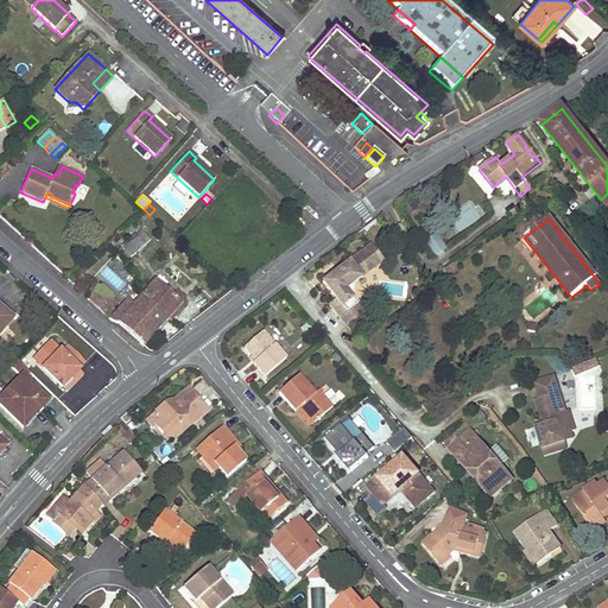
[(431,232),(419,240),(431,258),(443,249),(431,232)]
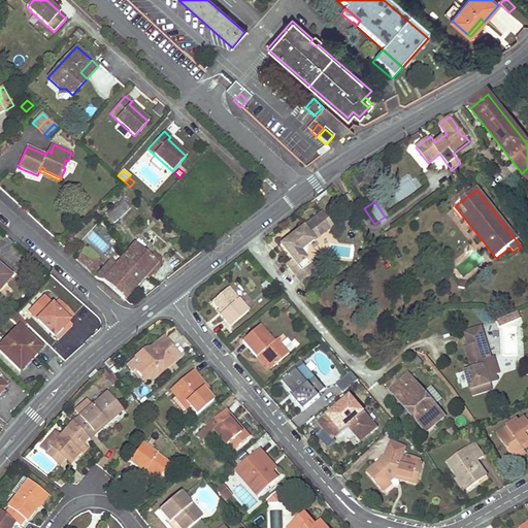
[(107,218),(110,221),(113,224),(130,208),(124,202),(107,218)]
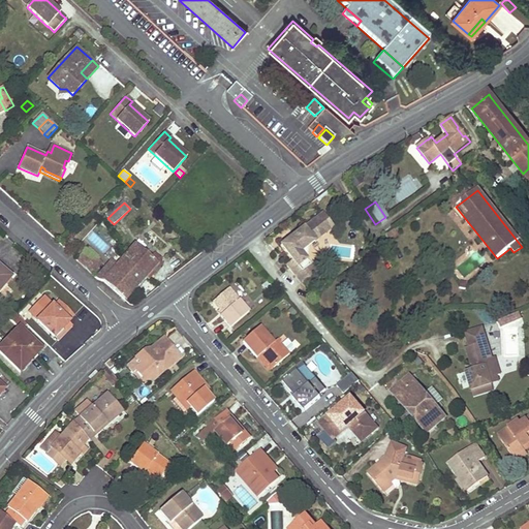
[(328,223),(318,213),(278,247),(287,258),(297,250),(302,246),(306,246),(316,238),(316,234),(328,223)]
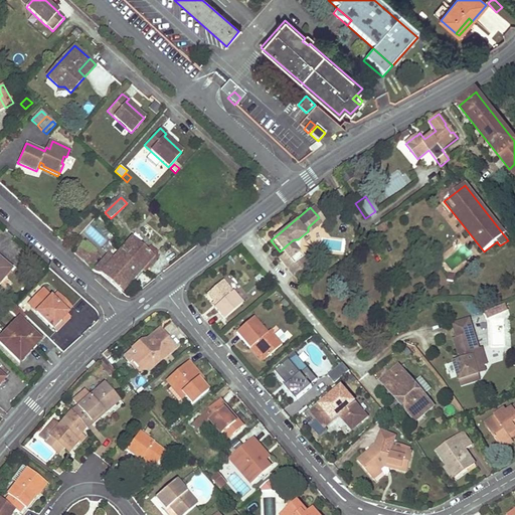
[(123,247),(120,250),(142,269),(155,253),(157,252),(150,245),(146,250),(132,237),(129,240),(127,243),(122,239),(119,243),(123,247)]
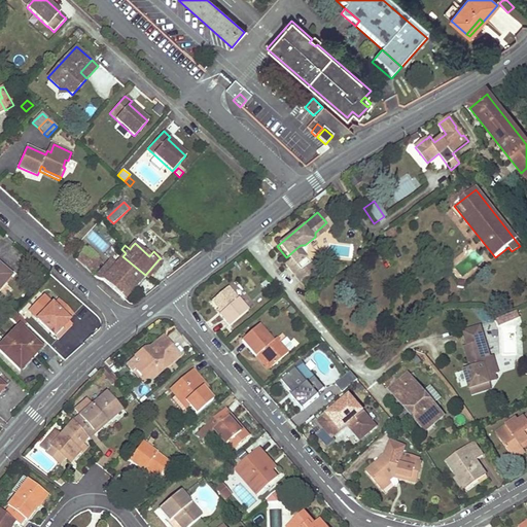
[(104,253),(115,260),(120,253),(109,246),(104,253)]
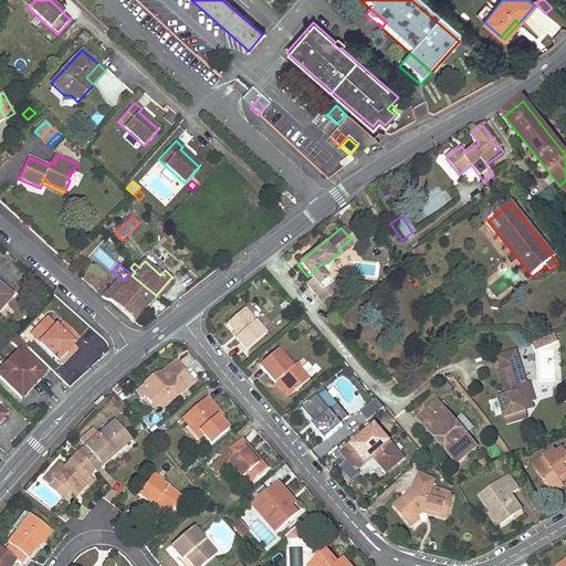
[(91,286),(96,281),(102,275),(94,268),(83,280),(91,286)]
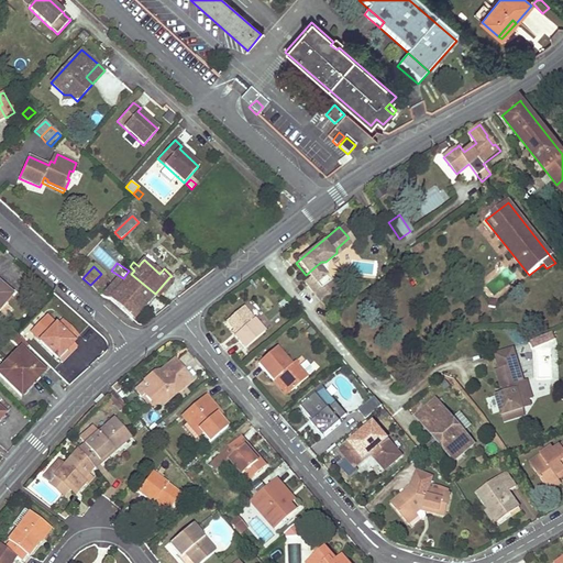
[(310,278),(319,271),(316,266),(306,275),(310,278)]
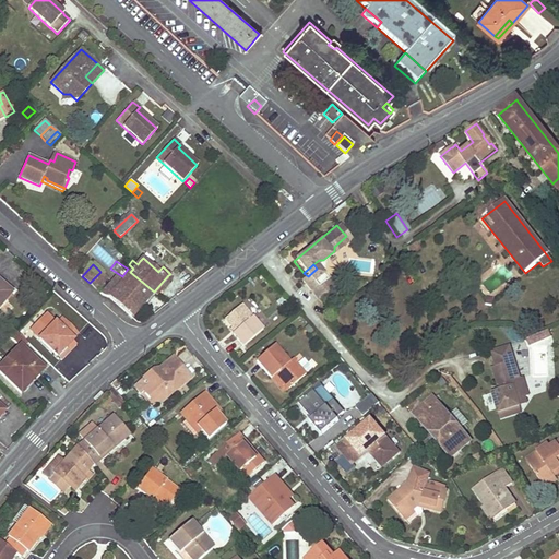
[(308,276),(302,281),(319,300),(331,289),(324,282),(326,280),(317,269),(308,276)]
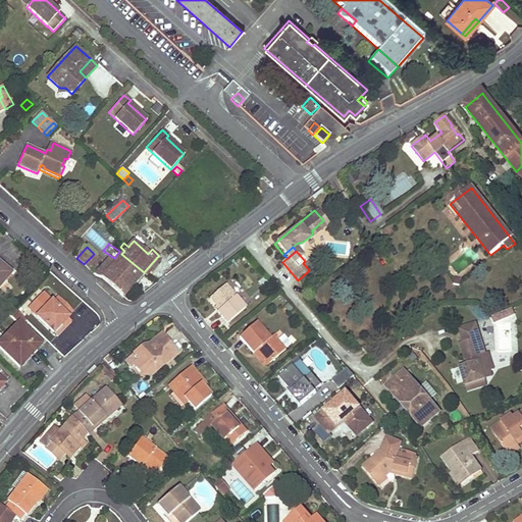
[(91,271),(100,260),(94,254),(89,259),(84,264),(91,271)]
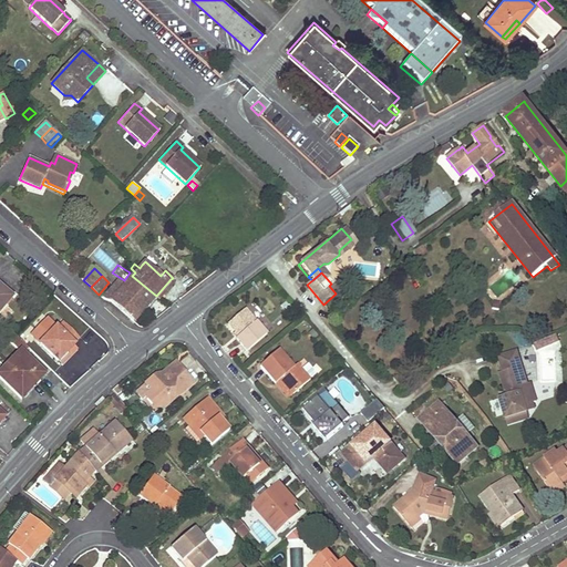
[(111,302),(134,321),(145,309),(156,296),(132,276),(110,302),(111,302)]
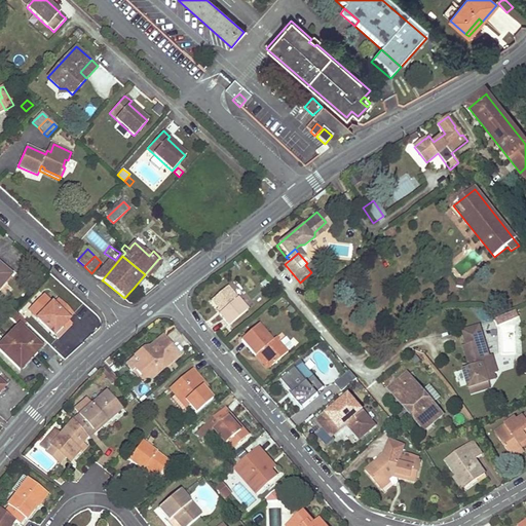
[(148,277),(162,262),(158,259),(145,274),(148,277)]
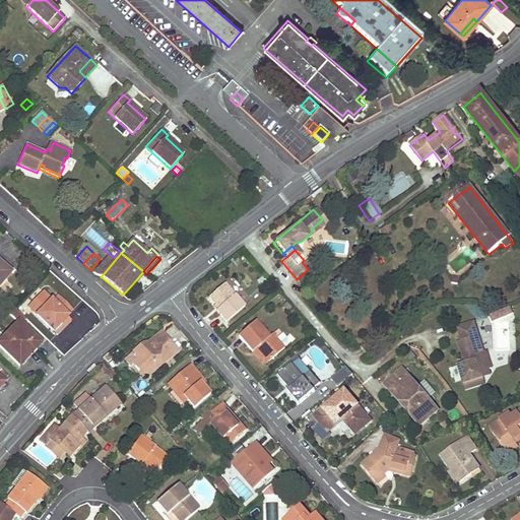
[(11,274),(0,264),(0,268),(9,276),(11,274)]
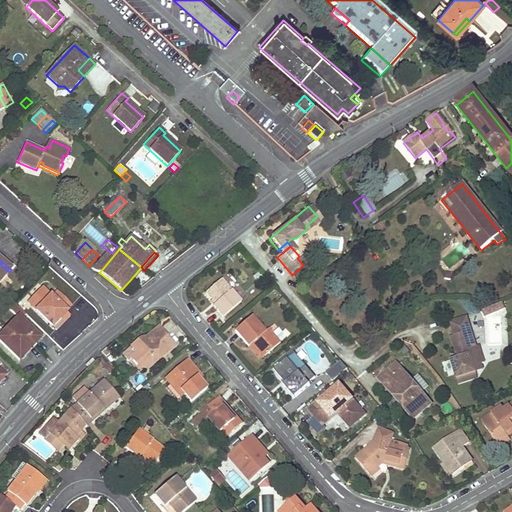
[(0,282),(9,272),(0,264),(0,282)]
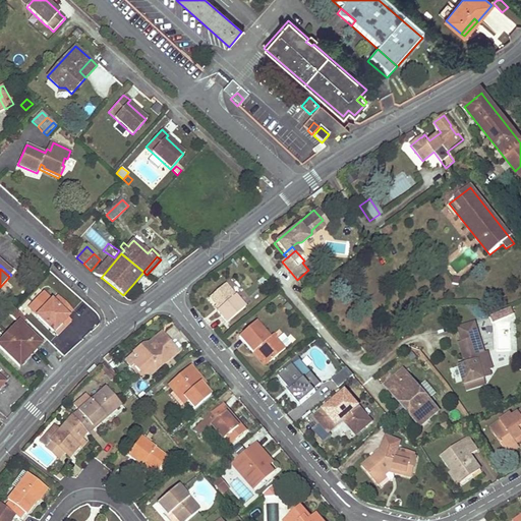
[(219,308),(217,310),(227,323),(244,307),(225,284),(210,297),(216,305),(218,306),(219,308)]
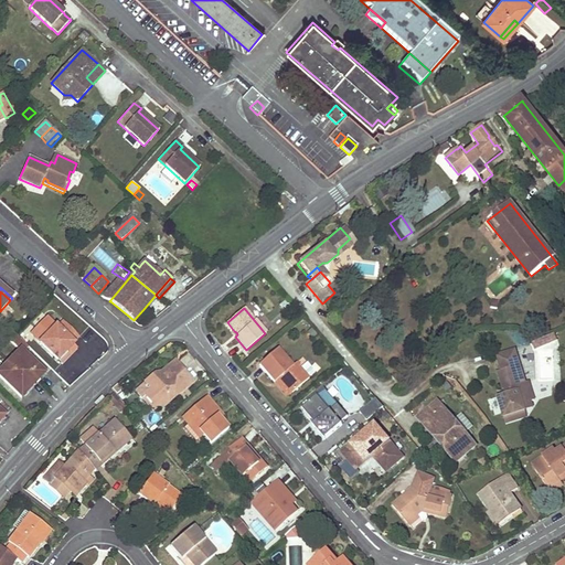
[(57,360),(68,349),(80,338),(62,320),(40,343),(57,360)]
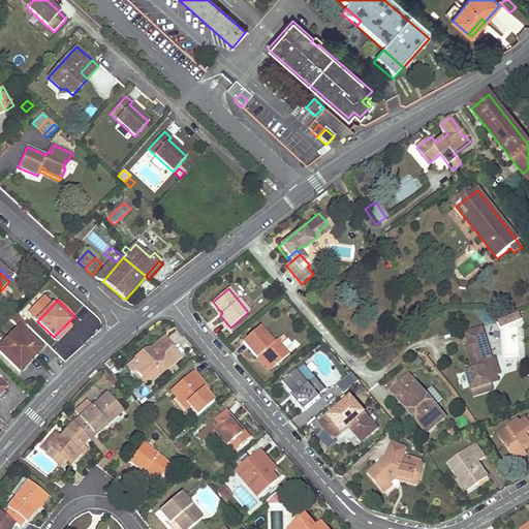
[(519,312),(505,318),(507,322),(521,316),(519,312)]
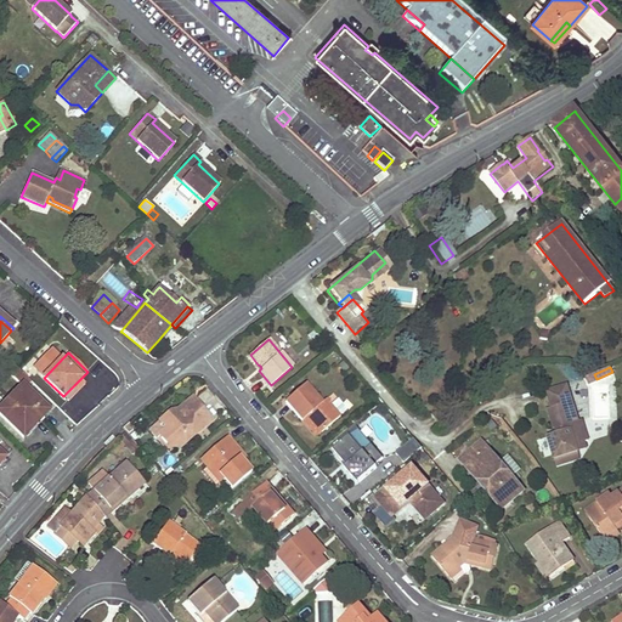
[(32,428),(39,419),(40,418),(47,411),(23,386),(28,382),(15,368),(9,374),(21,386),(0,407),(0,414),(20,434),(28,424),(32,428)]
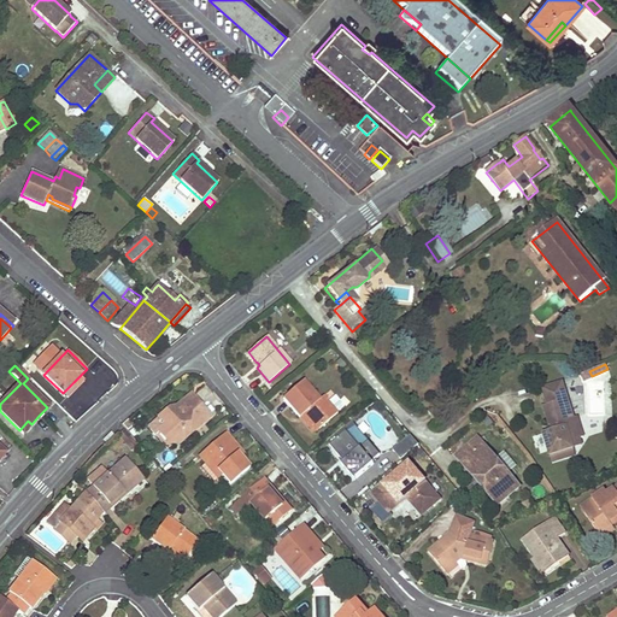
[(318,430),(328,422),(338,413),(323,398),(319,400),(304,381),(283,398),(300,417),(304,415),(318,430)]
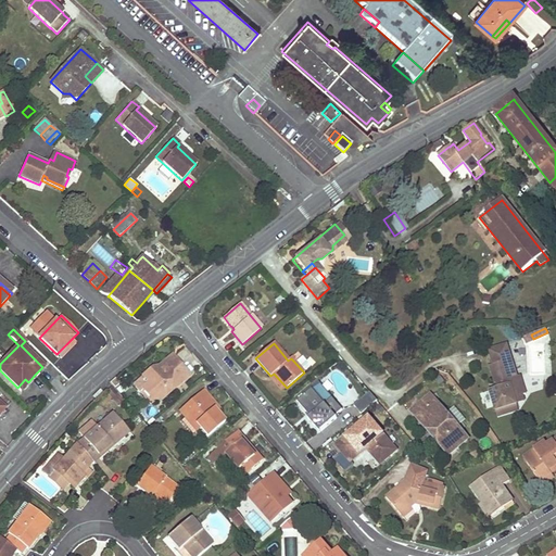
[(506,344),(489,351),(493,365),(489,367),(495,384),(502,382),(504,387),(490,392),(497,412),(518,405),(516,397),(523,395),(527,393),(520,376),(517,377),(506,344)]
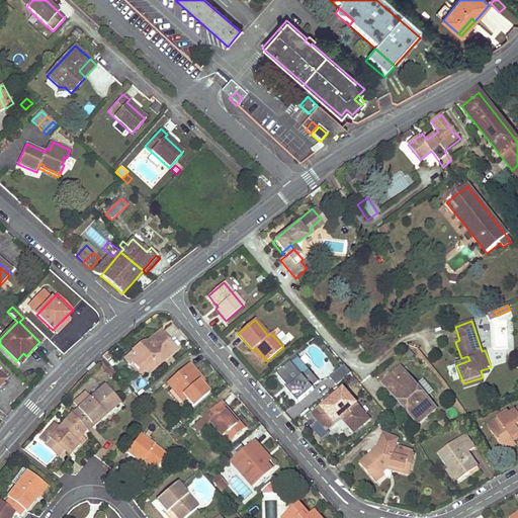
[(160,331),(148,342),(143,343),(147,347),(163,334),(160,331)]
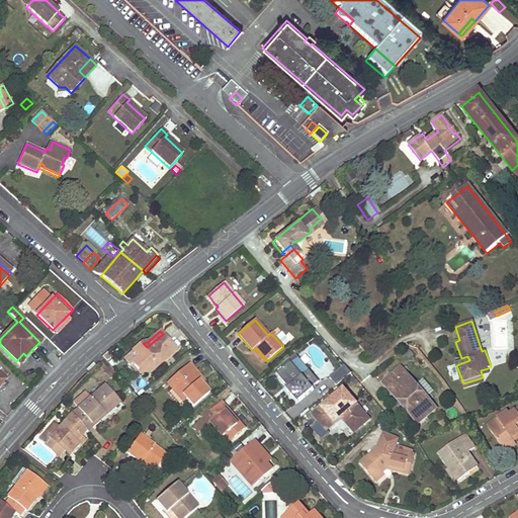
[(139,357),(137,359),(134,362),(142,372),(154,362),(158,367),(177,351),(163,334),(147,347),(143,343),(134,351),(139,357)]
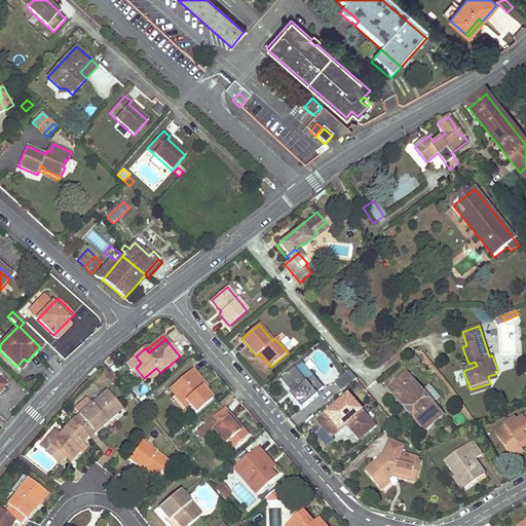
[(268,370),(271,367),(259,353),(256,355),(268,370)]
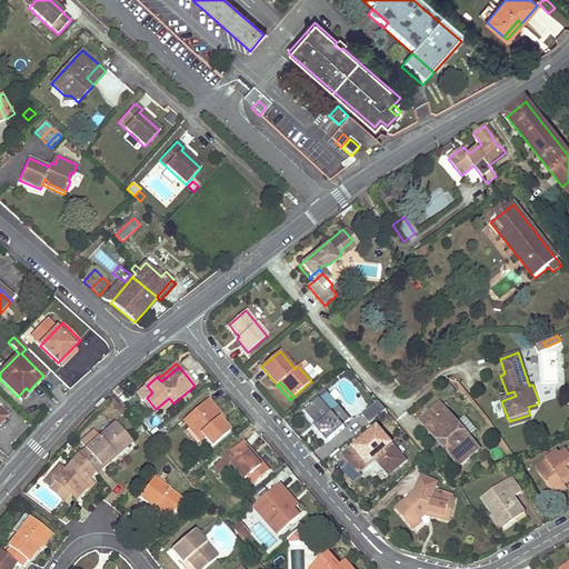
[(152,392),(147,386),(136,395),(141,402),(147,398),(150,395),(152,392)]
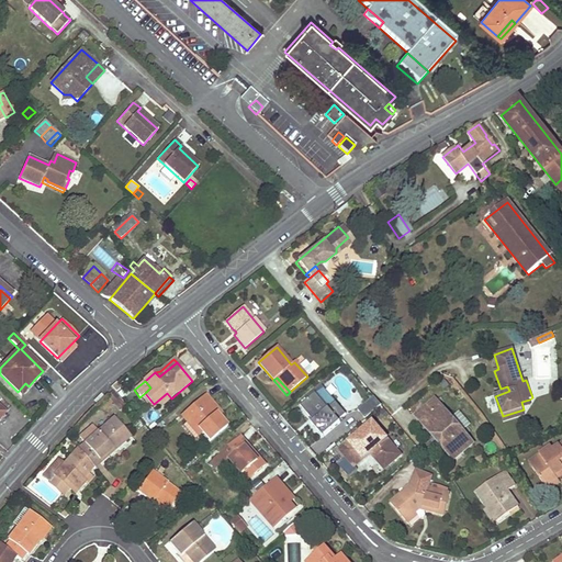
[(29,386),(25,383),(18,392),(20,395),(29,386)]
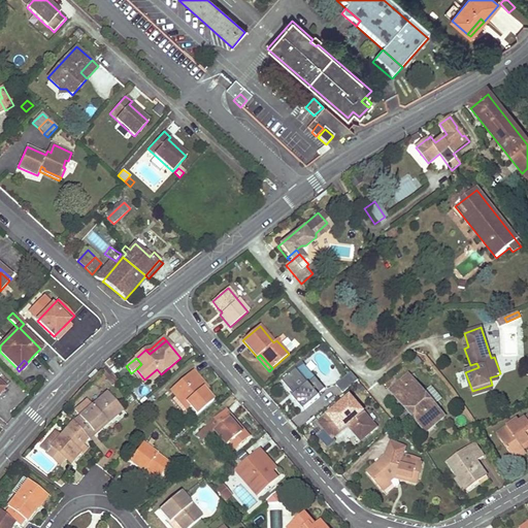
[(296,368),(283,381),(295,395),(293,397),(304,410),(321,397),(319,395),(326,390),(316,377),(308,384),(296,368)]
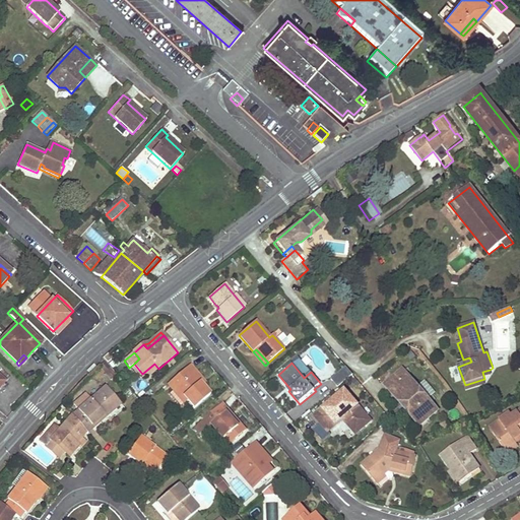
[(89,374),(96,367),(93,364),(86,371),(89,374)]
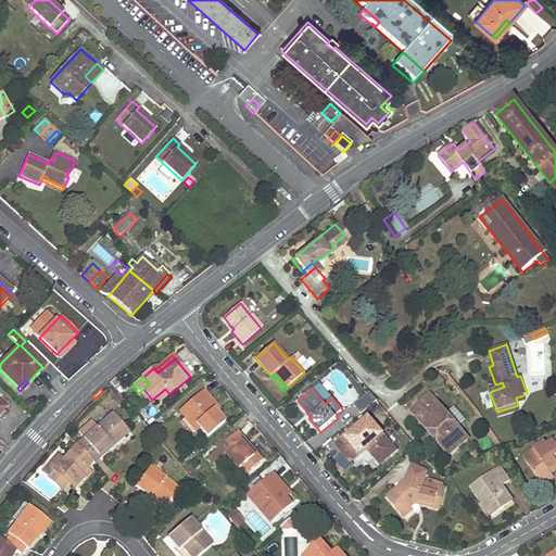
[(161,401),(169,394),(165,389),(152,400),(161,401)]
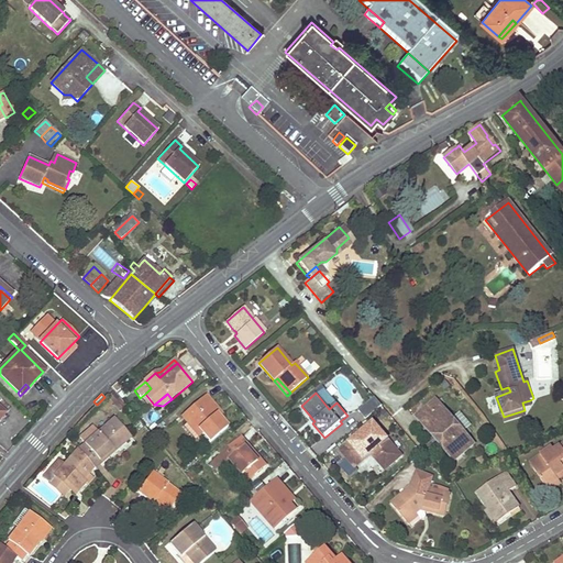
[(211,403),(208,399),(205,396),(184,414),(202,434),(209,443),(228,428),(219,418),(208,406),(211,403)]
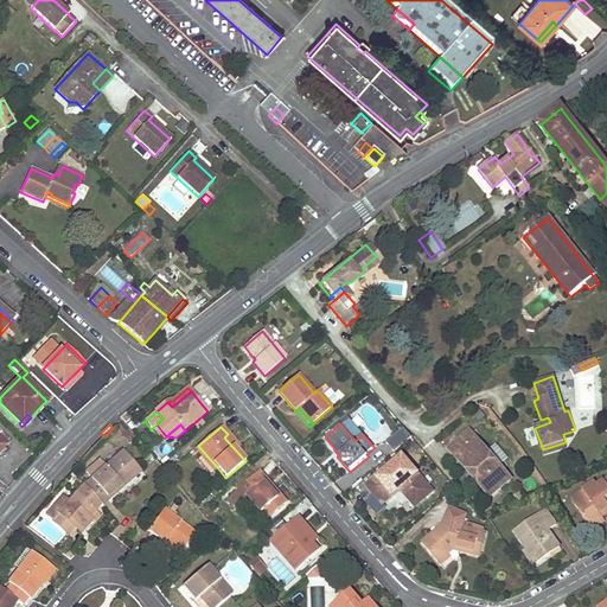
[(394,453),(411,438),(403,428),(387,443),(394,453)]
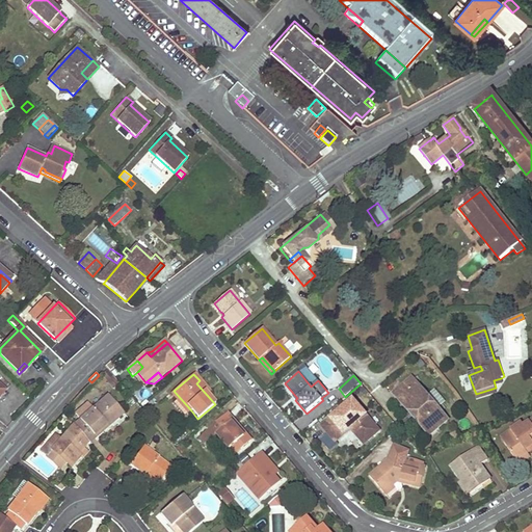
[(0,396),(9,386),(1,378),(0,376),(0,396)]
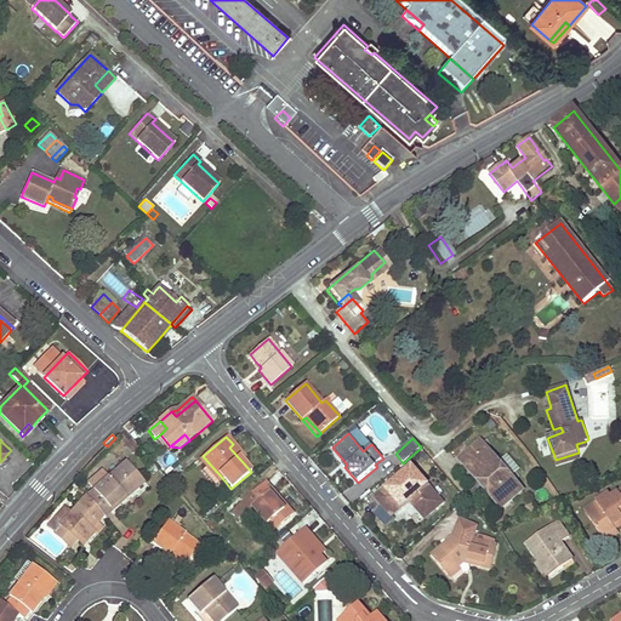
[(523,490),(480,440),(460,459),(479,480),(483,478),(491,489),(488,491),(501,507),(523,490)]
